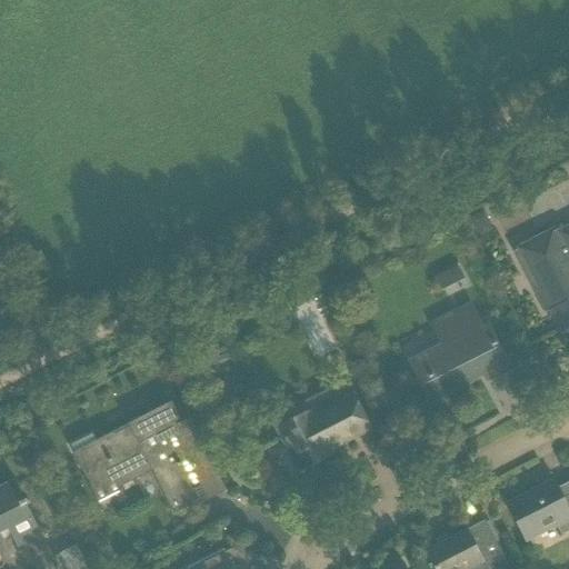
[(483,212),(471,219),(480,237),(492,230),(483,212)]
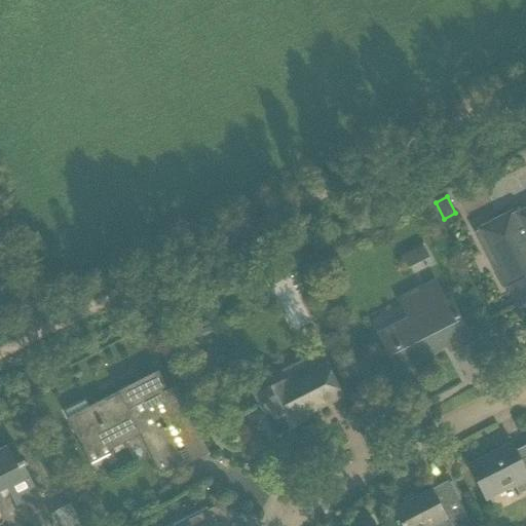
[(516,212),(474,233),(502,290),(506,288),(509,291),(510,290),(520,309),(525,305),(525,211),(518,216),(516,212)]
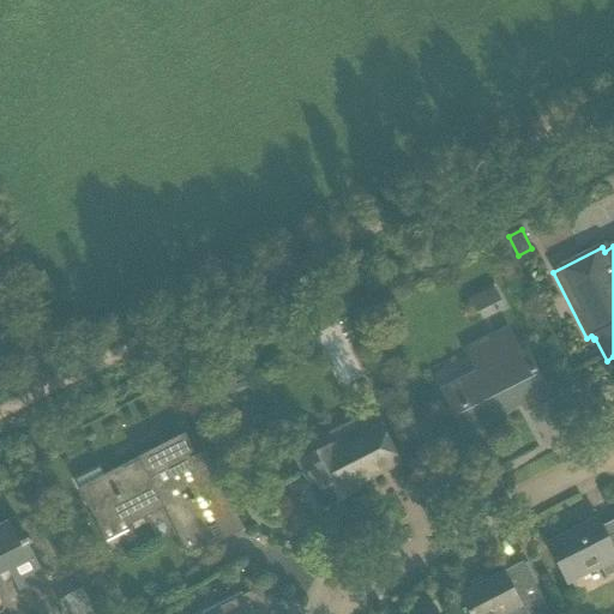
[(500,301),(493,287),(470,299),(477,313),(500,301)]
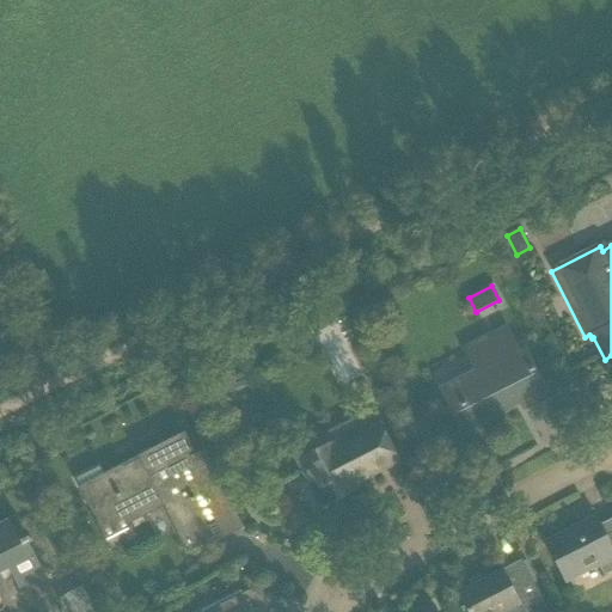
[(441,390),(442,392),(453,414),(461,409),(471,428),(499,415),(496,410),(518,399),(524,410),(548,398),(524,352),(519,355),(506,329),(464,349),(476,372),(441,390)]
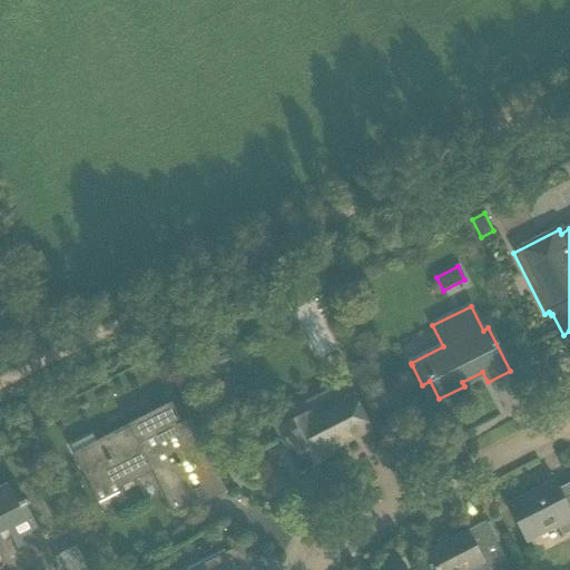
[(226,347),(205,355),(209,367),(231,360),(226,347)]
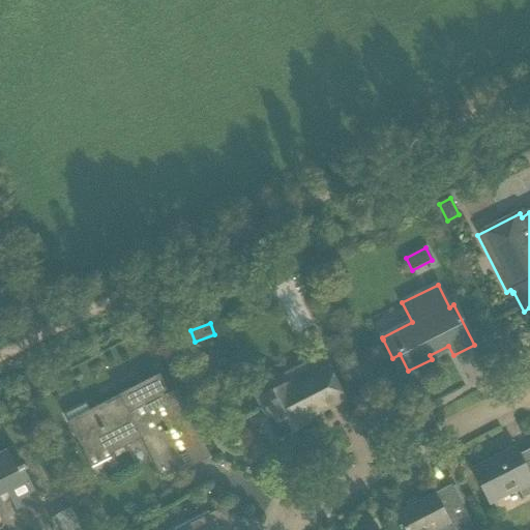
[(288,384),(257,400),(265,416),(263,417),(267,422),(276,441),(310,423),(305,416),(325,406),(327,410),(345,401),(334,383),(327,369),(312,377),(304,363),(284,375),(288,384)]
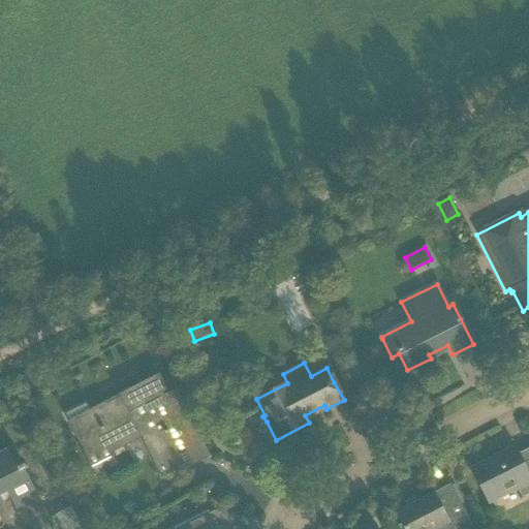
[(63,413),(67,422),(88,461),(138,434),(160,476),(208,452),(182,401),(175,405),(159,374),(118,395),(119,396),(90,410),(86,402),(63,413)]
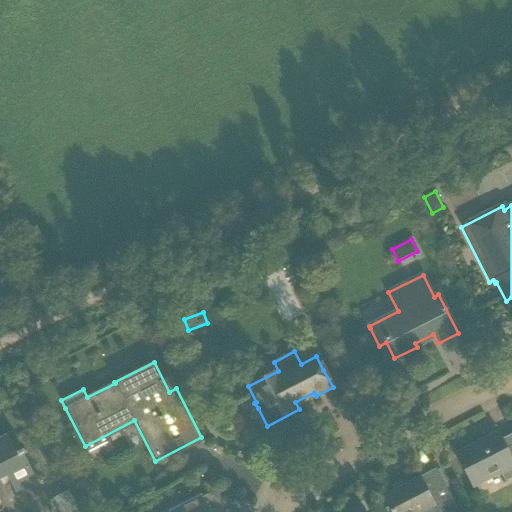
[(498,433),(457,453),(466,471),(474,487),(501,473),(505,471),(510,480),(511,479),(511,434),(502,440),(498,433)]
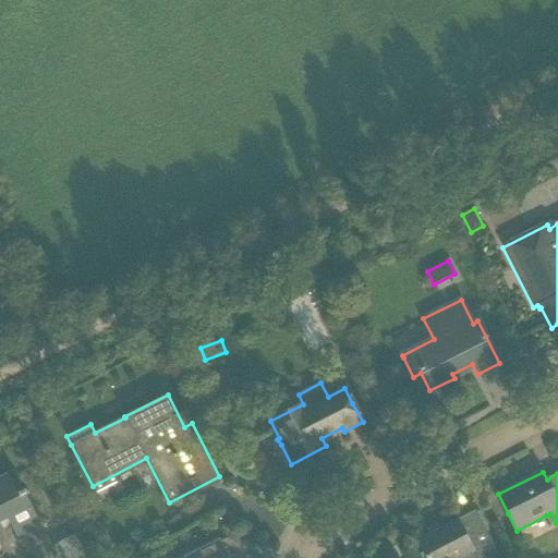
[(0,519),(8,516),(12,524),(33,513),(23,494),(12,473),(0,478),(0,519)]
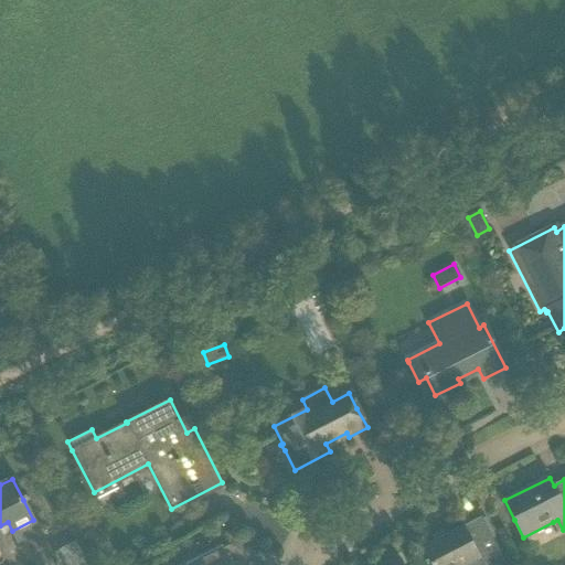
[(422,546),(430,564),(501,564),(505,563),(481,516),(422,546)]
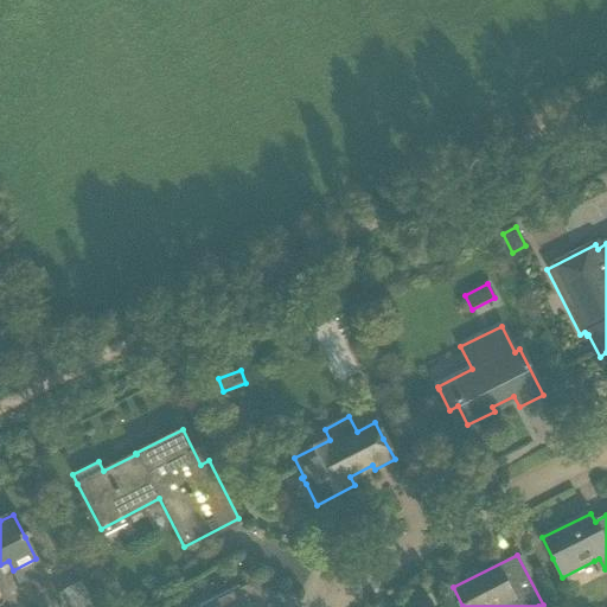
[(248,606),(238,588),(205,605),(204,602),(193,606),(248,606)]
